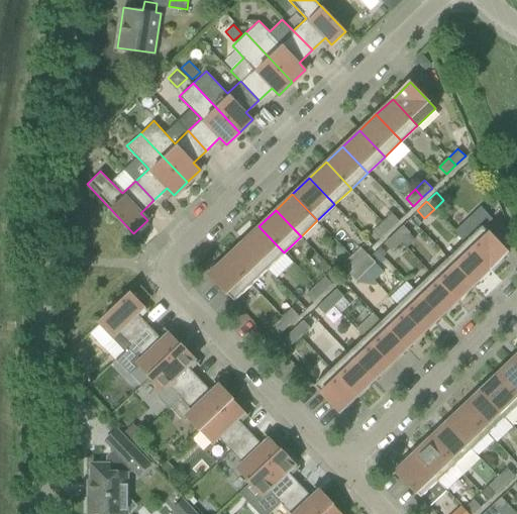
[(391,212),(382,221),(389,228),(399,219),(391,212)]
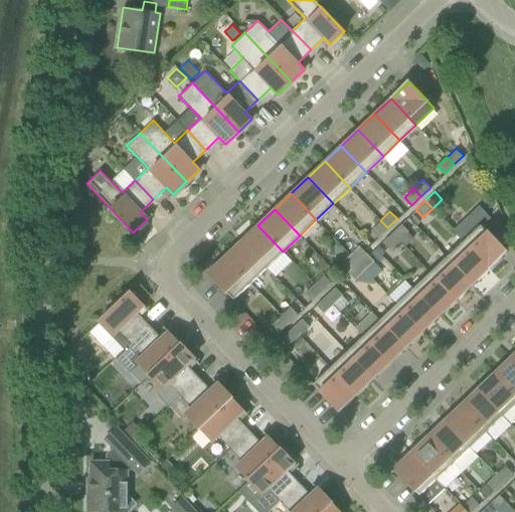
[(387,227),(380,220),(370,229),(378,236),(387,227)]
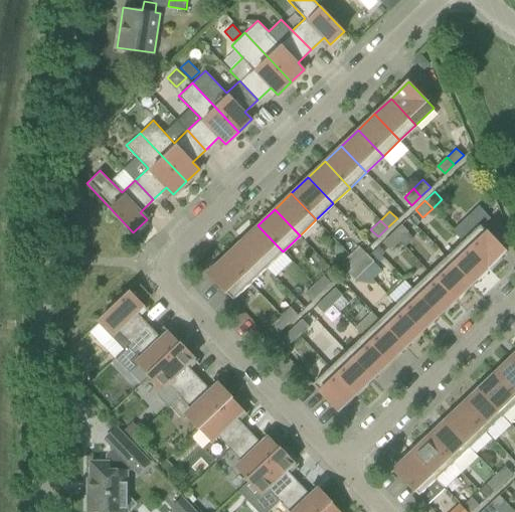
[(391,232),(398,239),(408,230),(401,223),(391,232)]
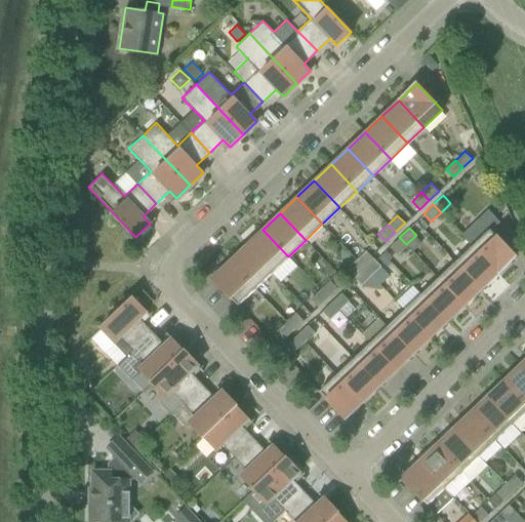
[(489,229),(473,245),(498,272),(515,255),(489,229)]
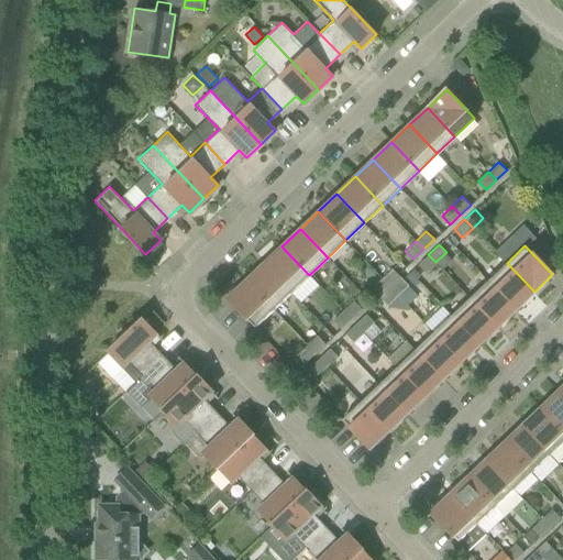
[(309,275),(282,246),(264,263),(291,293),(309,275)]
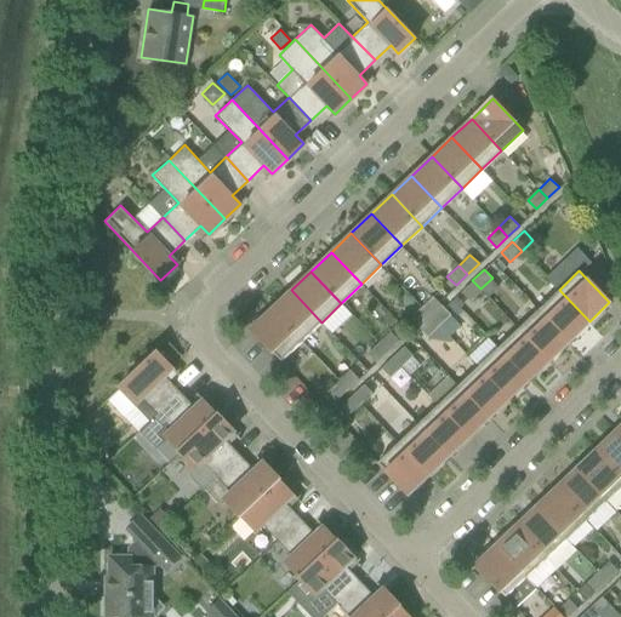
[(480,289),(472,280),(461,291),(469,300),(480,289)]
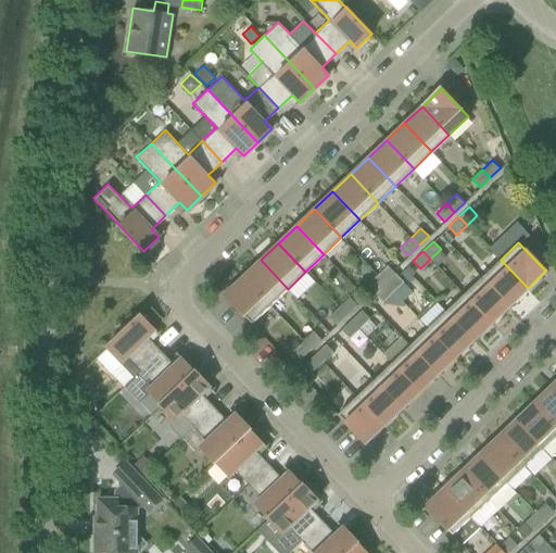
[(288,289),(261,260),(242,277),(269,305),(288,289)]
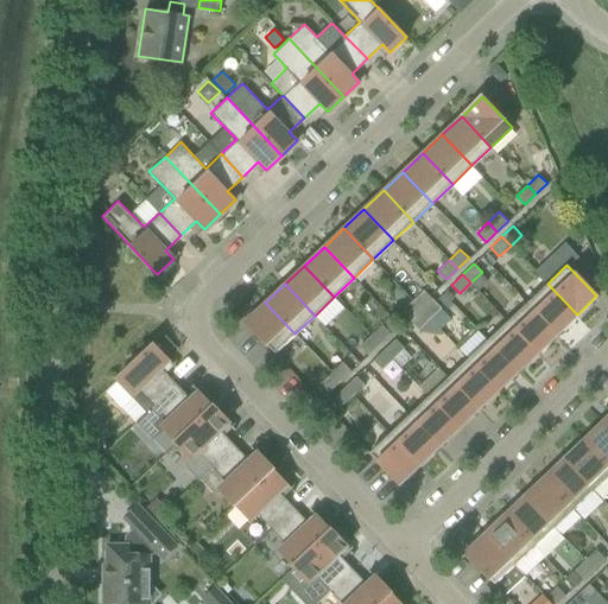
[(548,284),(527,302),(557,334),(577,315),(548,284)]
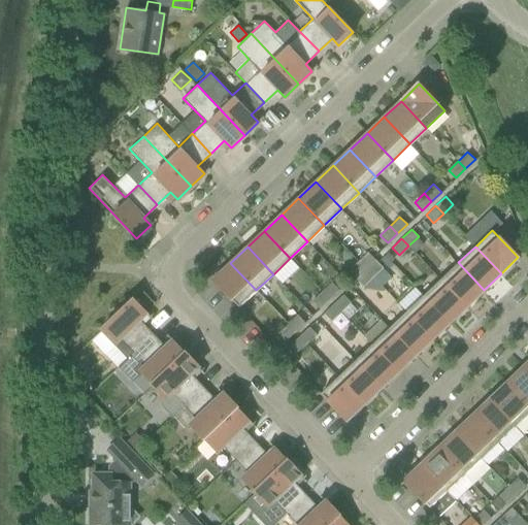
[(365,268),(375,259),(367,251),(358,260),(365,268)]
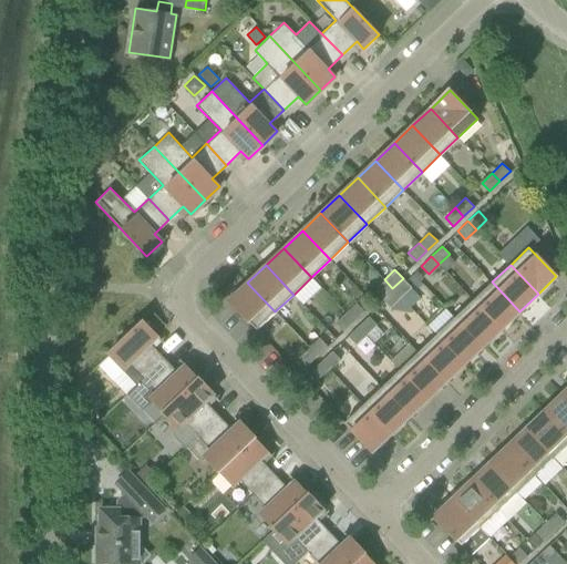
[(403,278),(392,288),(401,297),(411,287),(403,278)]
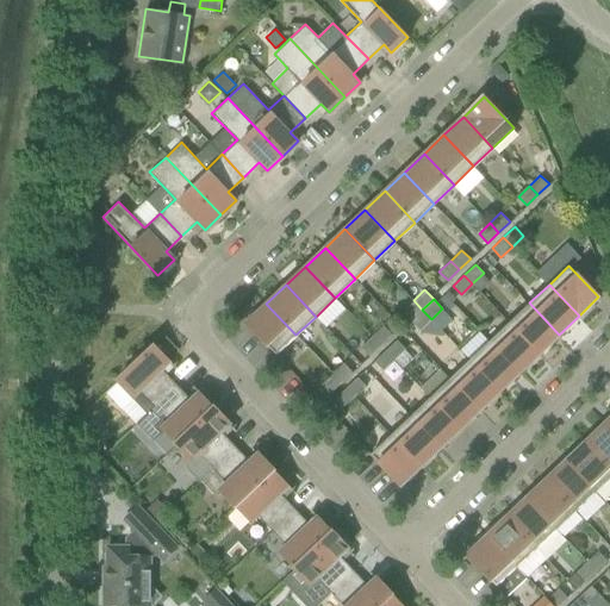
[(422,310),(414,300),(402,311),(411,320),(422,310)]
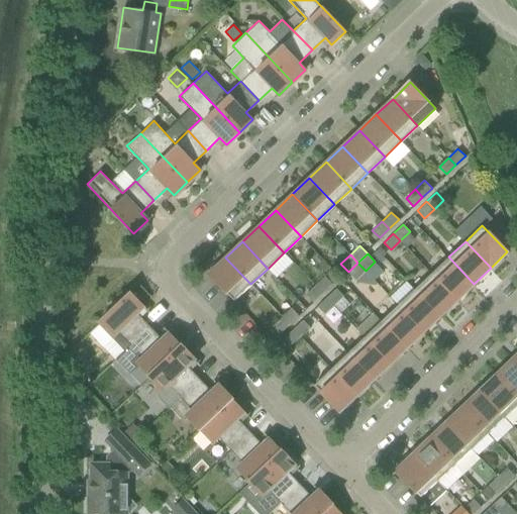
[(448,257),(431,273),(456,299),(474,284),(448,257)]
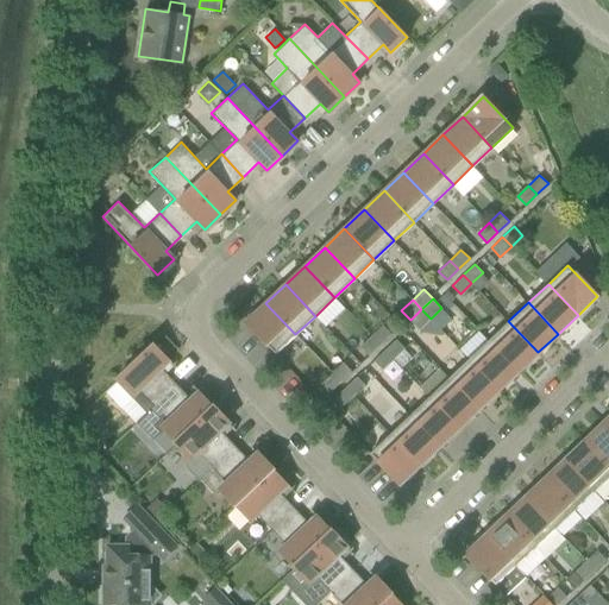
[(295,334),(265,303),(245,322),(275,353),(295,334)]
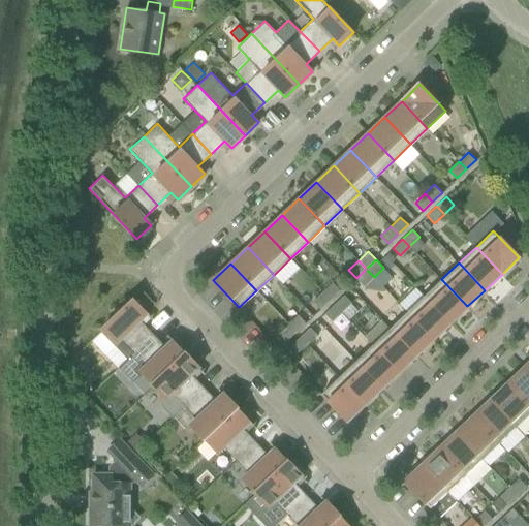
[(356,278),(364,286),(374,277),(366,269),(356,278)]
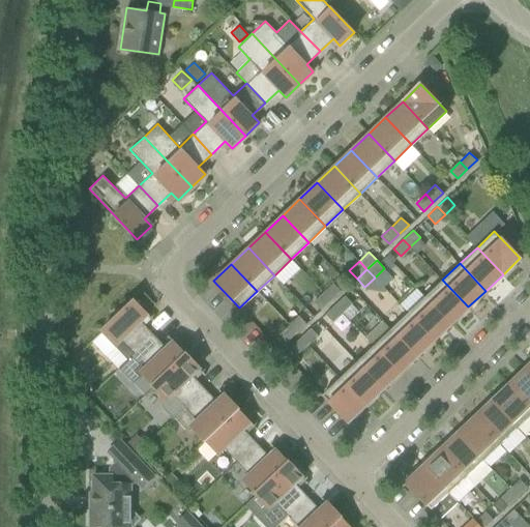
[(442,280),(425,296),(451,323),(468,306),(442,280)]
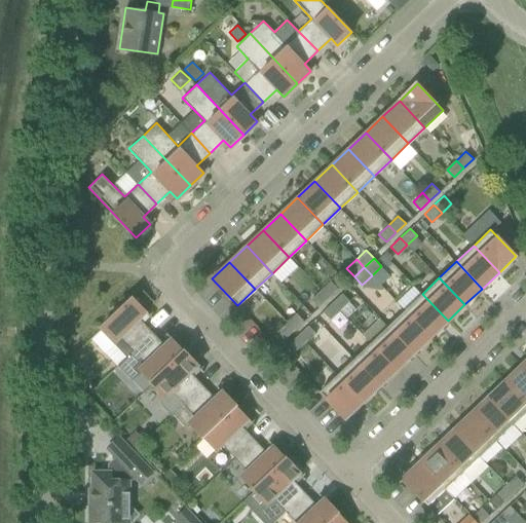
[(321,290),(328,297),(337,288),(330,281),(321,290)]
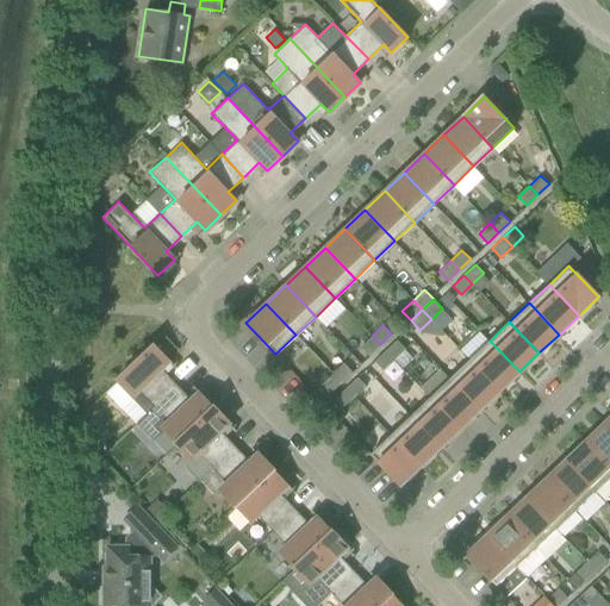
[(380,344),(372,336),(360,347),(369,355),(380,344)]
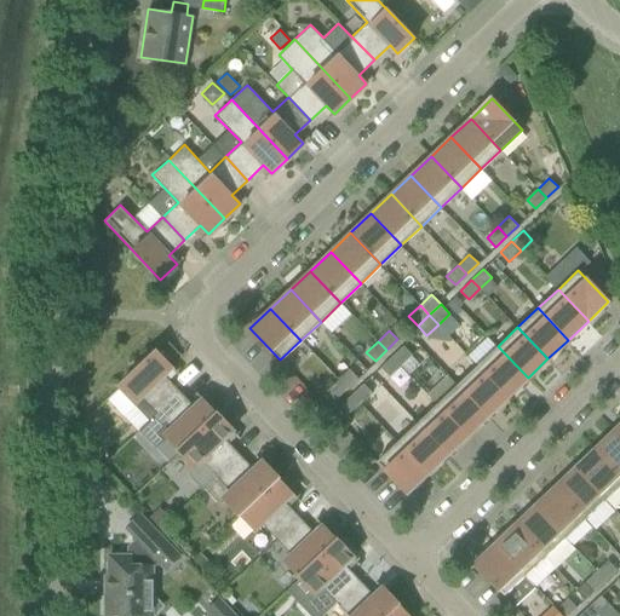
[(391,356),(400,364),(412,353),(403,345),(391,356)]
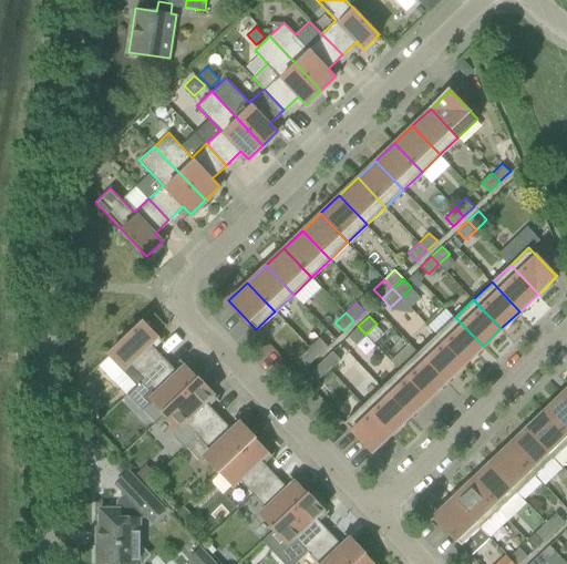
[(455,317),(436,335),(464,363),(483,346),(455,317)]
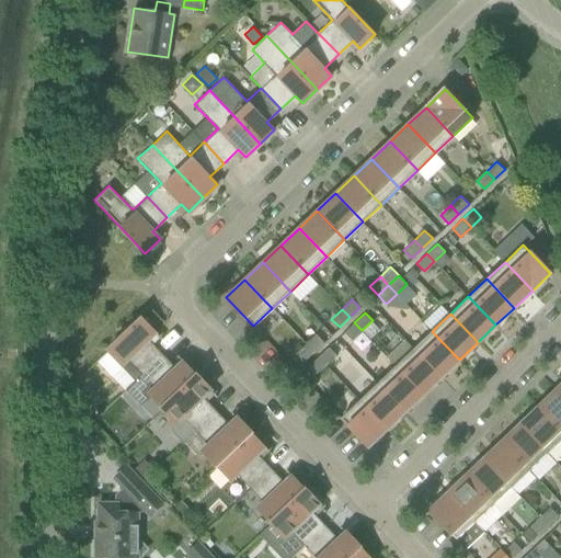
[(157,332),(141,317),(98,360),(112,375),(127,360),(141,374),(162,353),(149,339),(157,332)]
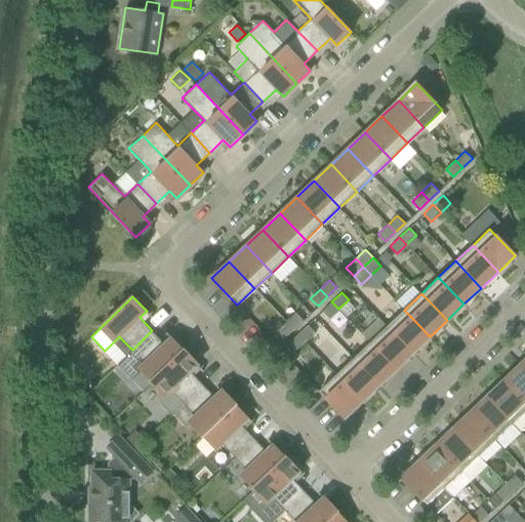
[(338,309),(331,302),(322,311),(329,318),(338,309)]
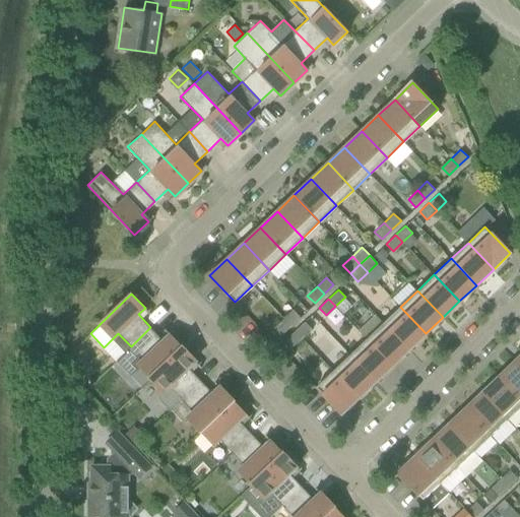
[(426,333),(400,307),(383,323),(408,349),(426,333)]
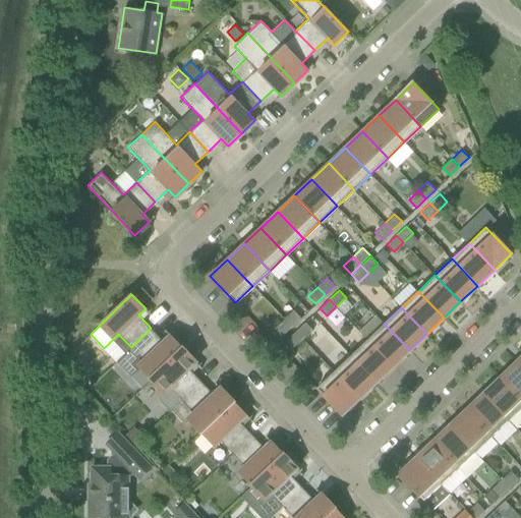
[(284,319),(291,327),(300,318),(293,309),(284,319)]
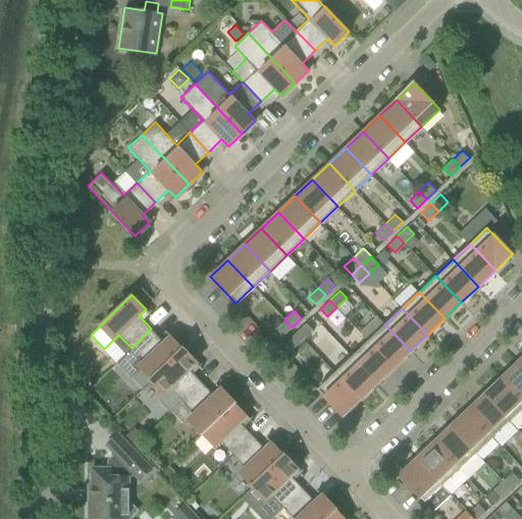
[(292,327),(284,319),(274,328),(282,336),(292,327)]
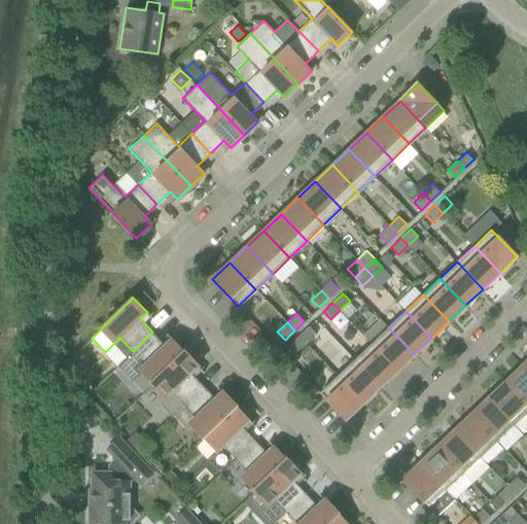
[(309,325),(299,335),(306,343),(316,334),(309,325)]
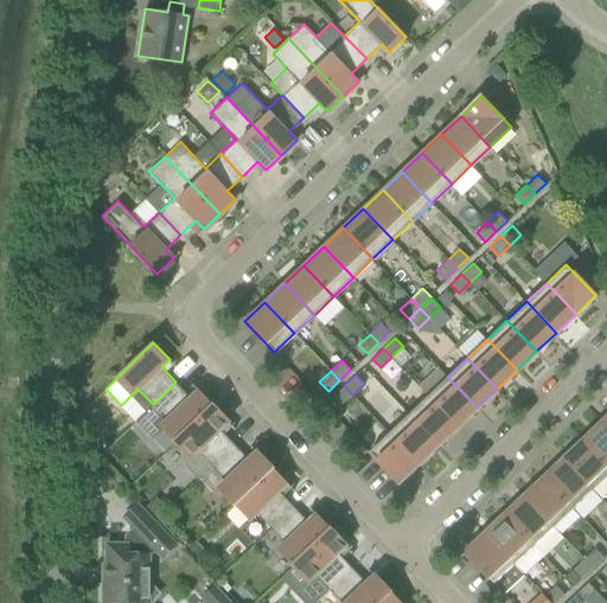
[(477,408),(447,377),(428,395),(458,427),(477,408)]
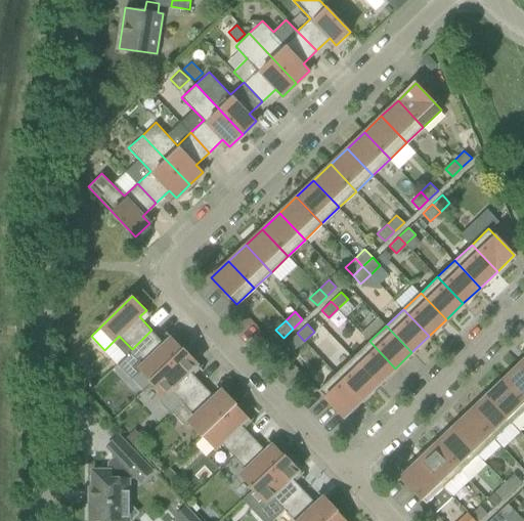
[(151,330),(132,349),(144,362),(138,367),(151,382),(184,350),(171,337),(164,343),(151,330)]
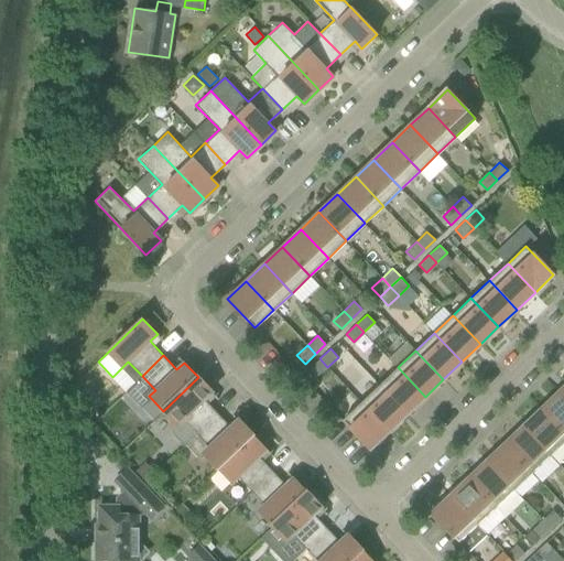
[(327,367),(320,358),(310,368),(317,377),(327,367)]
